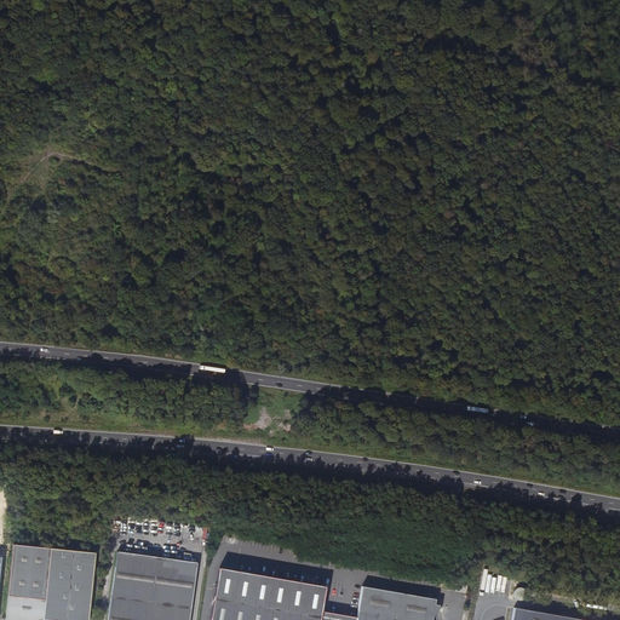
[(59,619),(89,619),(96,552),(39,546),(13,544),(9,598),(5,619),(44,619),(59,619)]
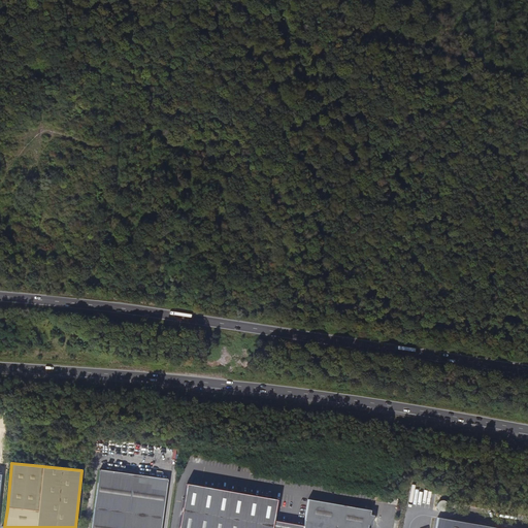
[(92,527),(161,527),(162,526),(168,480),(153,476),(100,469),(95,510),(92,527)]
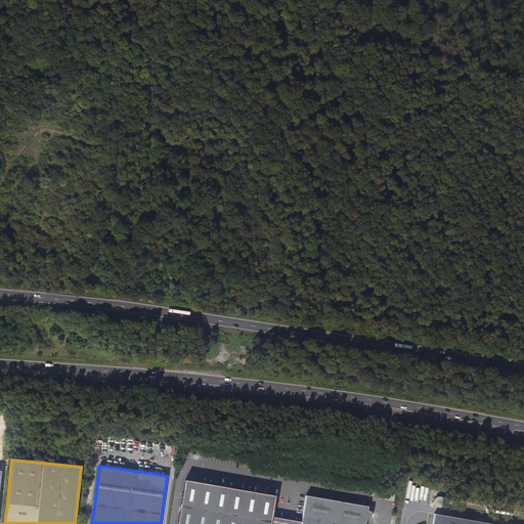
[(273,523),(275,518),(275,517),(272,516),(275,495),(234,488),(194,481),(185,480),(179,516),(177,523),(273,523)]
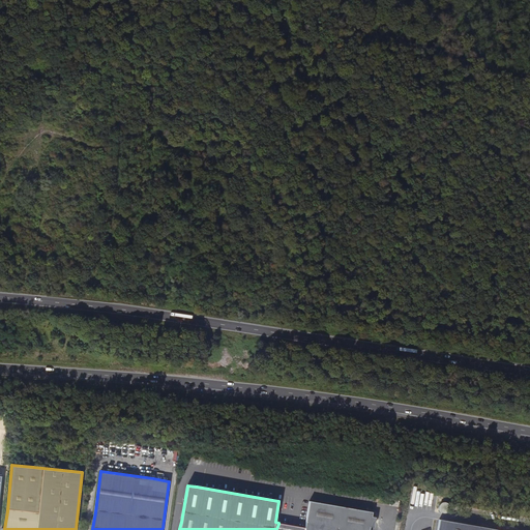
[(310,501),(305,528),(304,529),(369,529),(370,527),(372,517),(372,512),(310,501)]
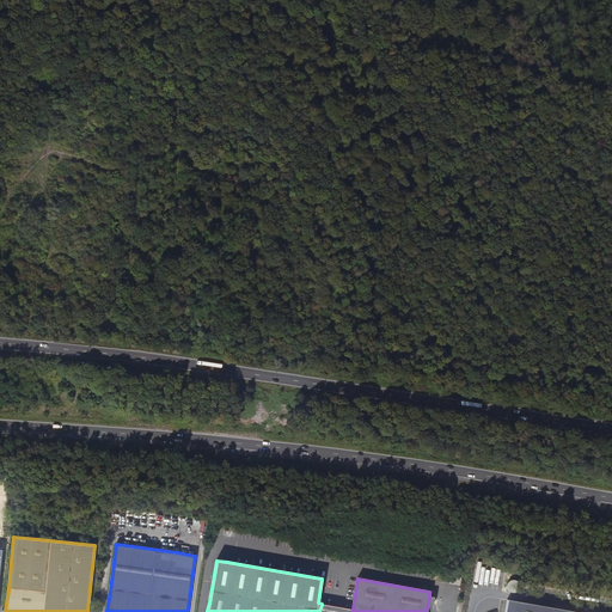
[(576,611),(507,600),(505,611),(576,611)]
